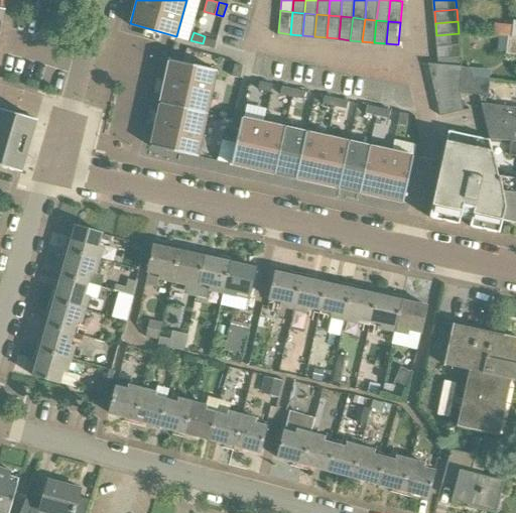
[(460,45),(459,33),(436,35),(437,47),(460,45)]
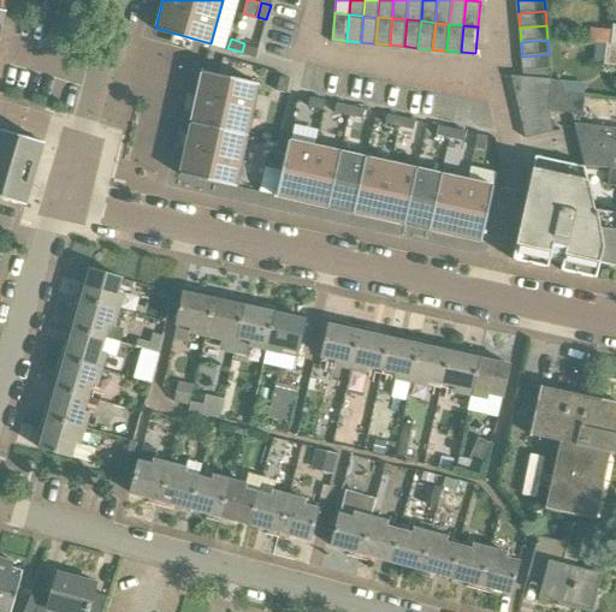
[(615,41),(594,40),(592,60),(615,61),(615,41)]
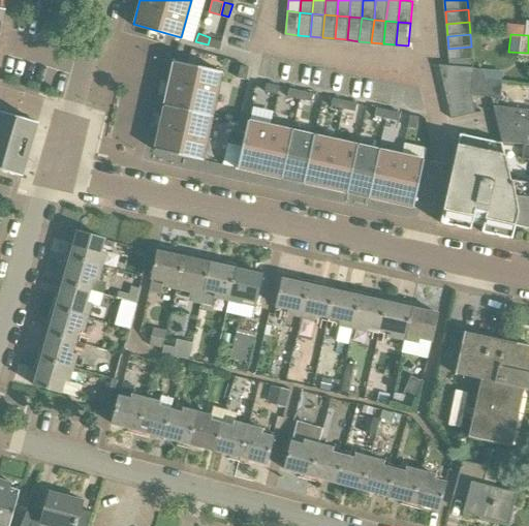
[(210,37),(208,44),(220,49),(222,40),(210,37)]
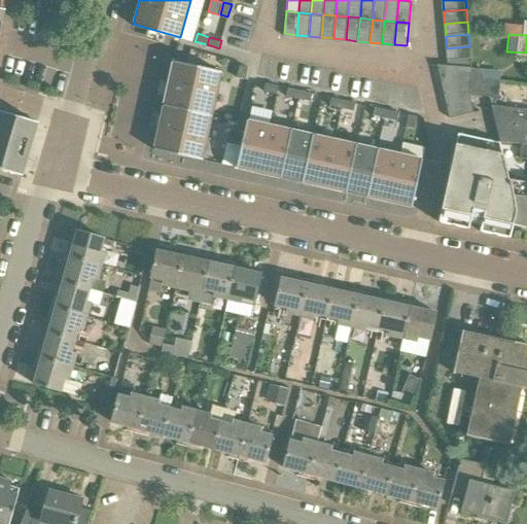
[(470,60),(469,46),(447,48),(448,61),(470,60)]
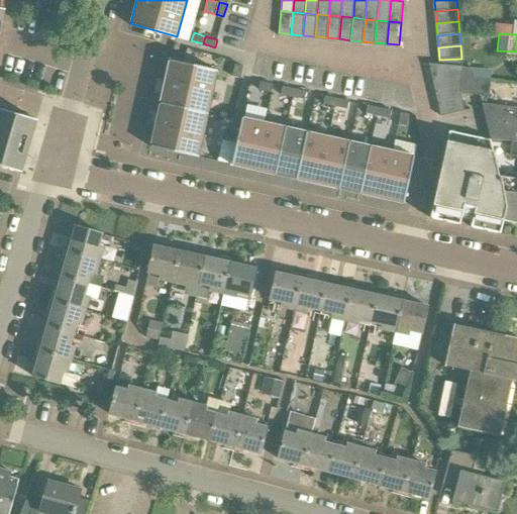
[(174,50),(172,59),(184,61),(186,54),(174,50)]
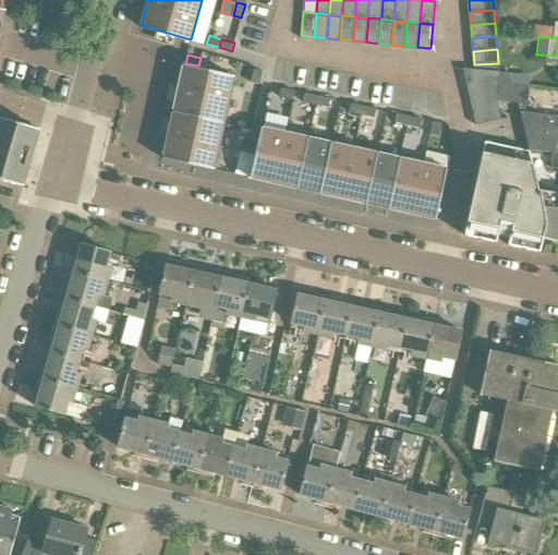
[(185,63),(184,63),(173,110),(225,121),(234,74),(198,65),(185,63)]
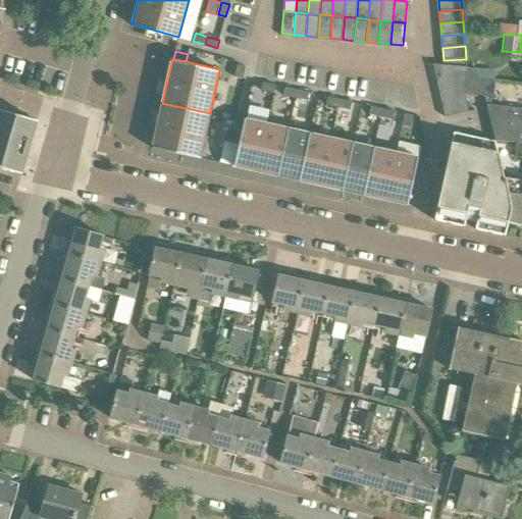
[(468,66),(467,59),(434,63),(436,76),(468,69),(468,66)]
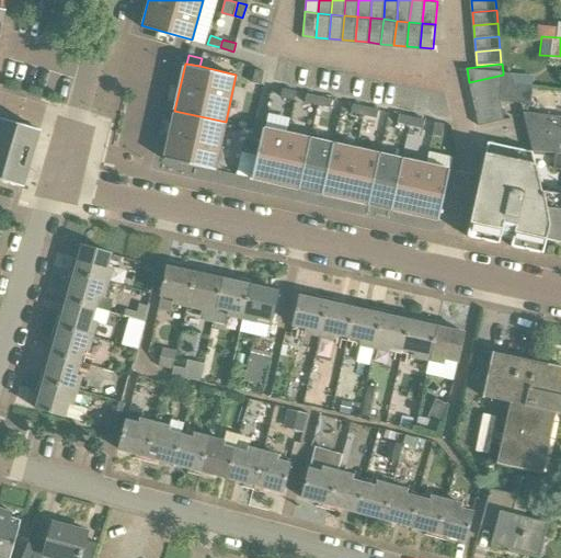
[(255,68),(252,81),(261,83),(264,70),(255,68)]
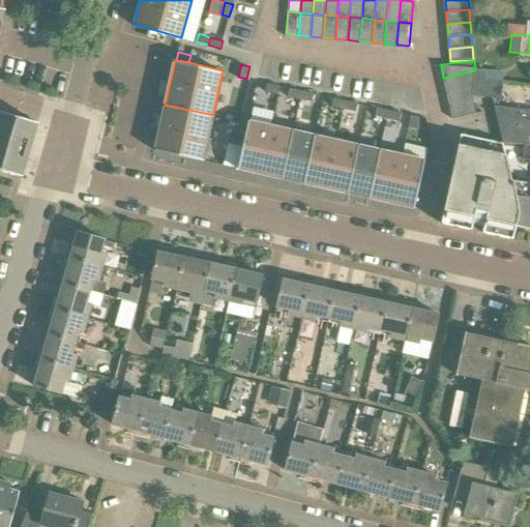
[(472,93),(492,95),(501,96),(503,80),(487,78),(483,67),(475,67),(475,70),(473,84),(472,93)]
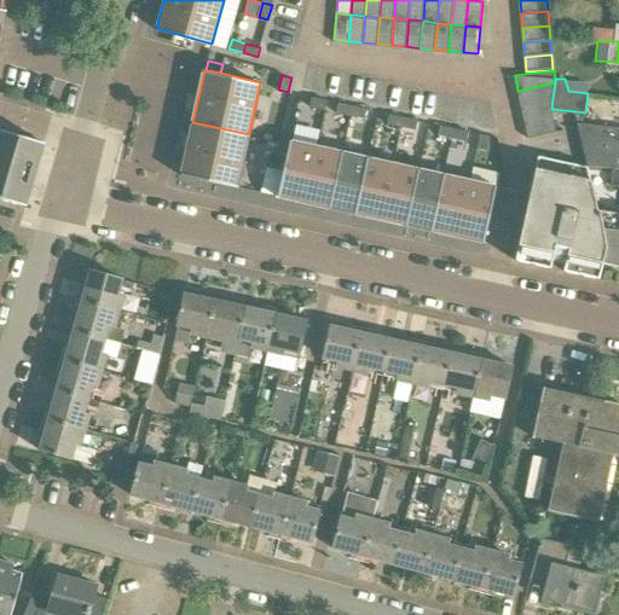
[(553,98),(555,82),(518,91),(521,105),(553,98)]
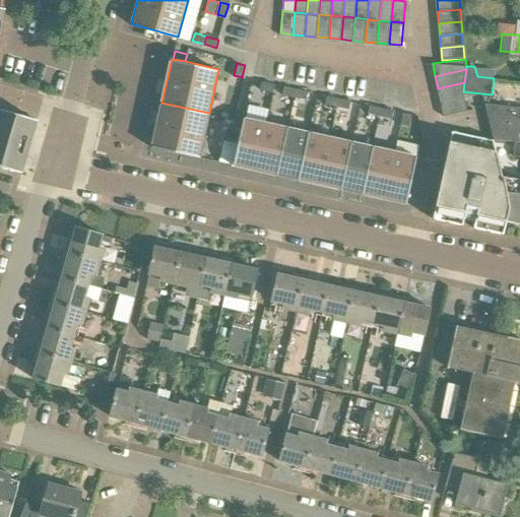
[(274,83),(262,80),(261,88),(272,90),(274,83)]
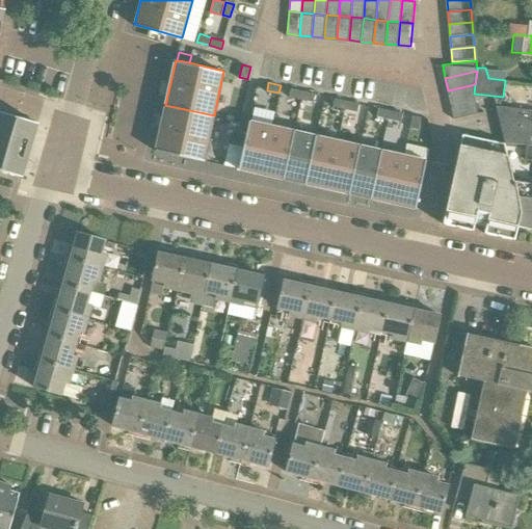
[(474,94),(475,84),(448,90),(451,104),(475,98),(474,94)]
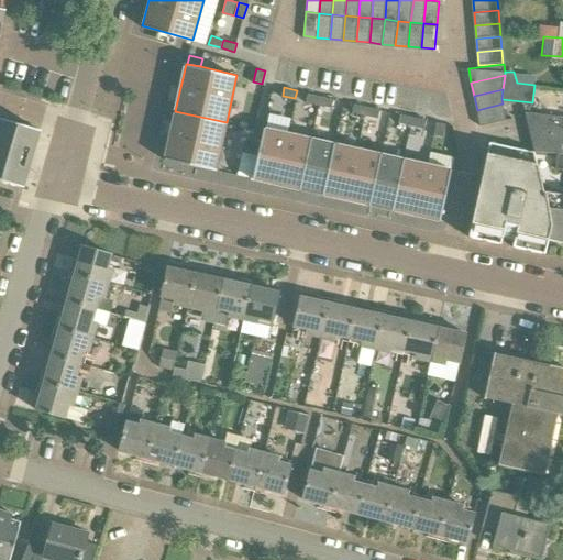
[(321,95),(308,92),(306,101),(319,103),(321,95)]
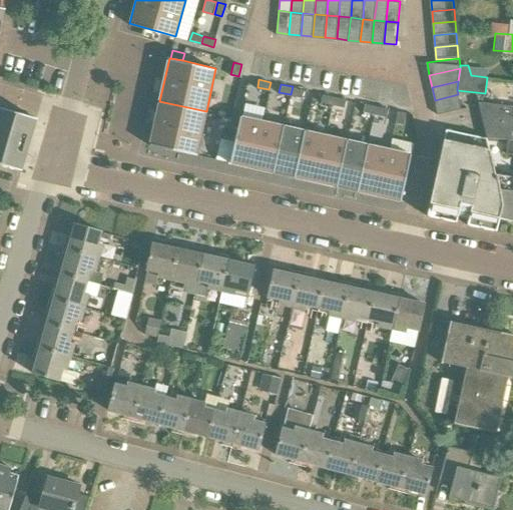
[(303,97),(304,89),(293,86),(291,94),(303,97)]
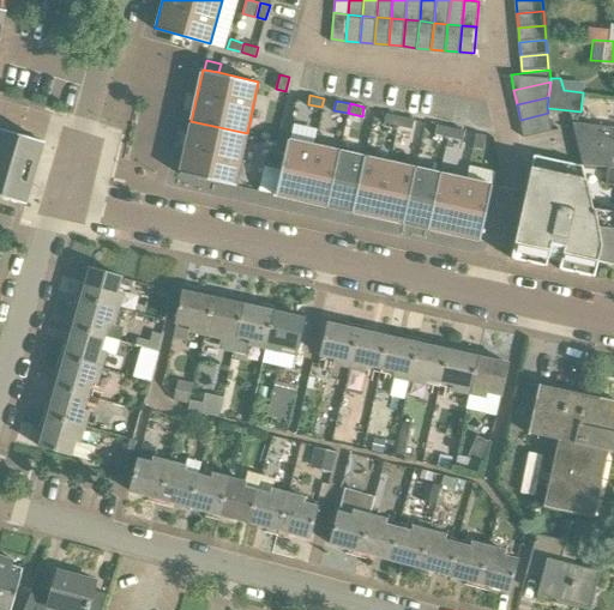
[(401,115),(386,112),(384,121),(398,125),(401,115)]
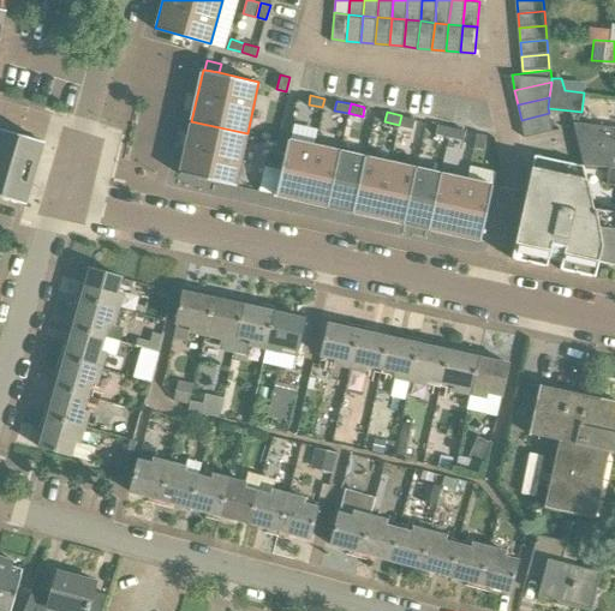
[(553,129),(549,113),(521,120),(525,135),(553,129)]
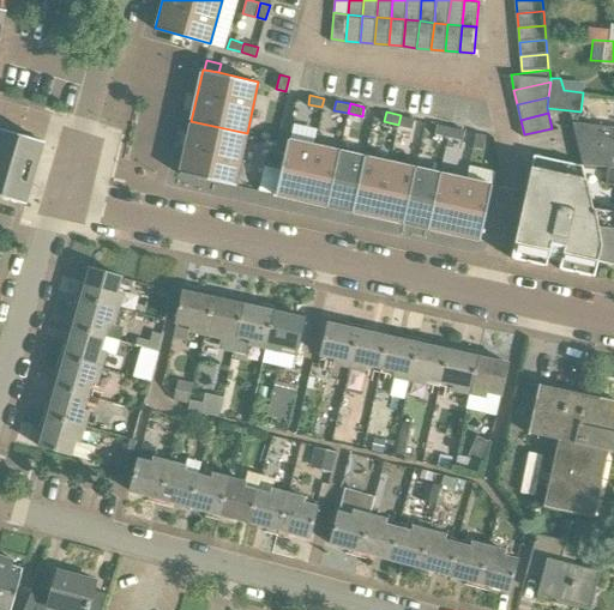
[(413,127),(414,118),(401,115),(398,125),(413,127)]
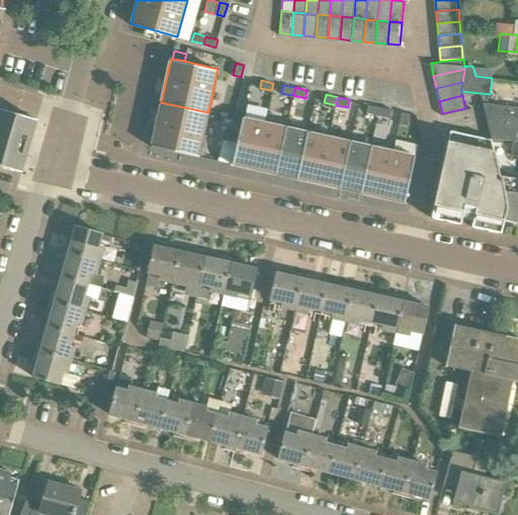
[(208,112),(161,102),(151,146),(198,156),(208,112)]
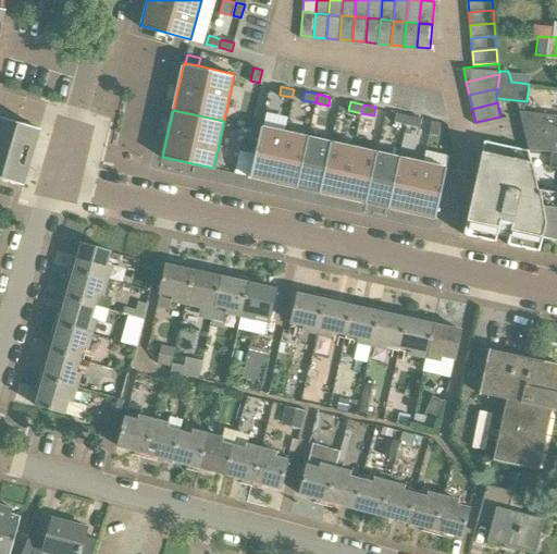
[(553,149),(556,149),(556,113),(519,110),(520,111),(524,127),(529,147),(553,149)]
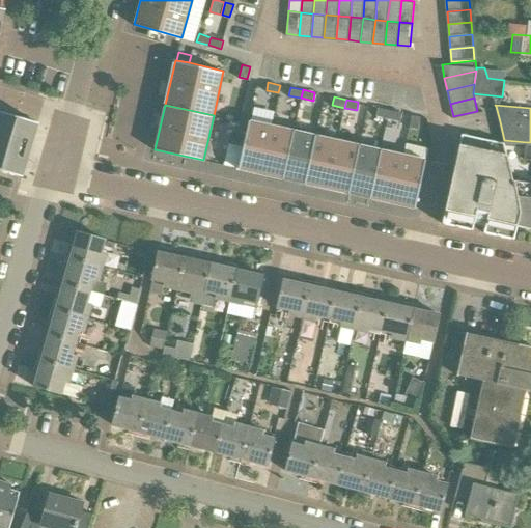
[(250,117),(270,120),(272,108),(252,106),(250,117)]
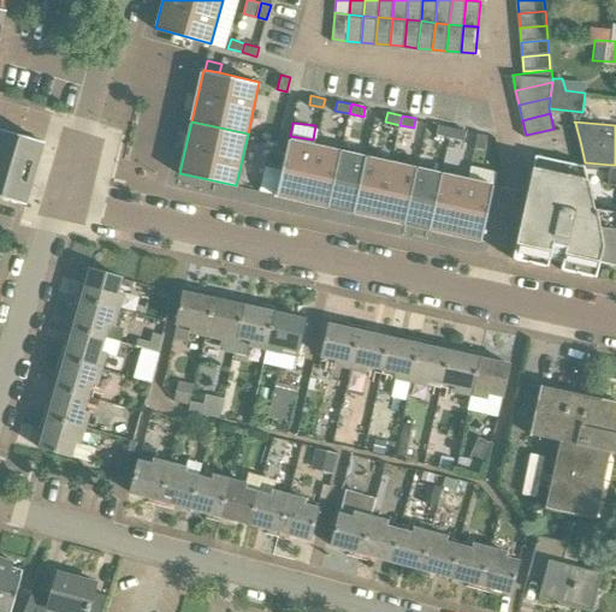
[(452,126),(438,123),(436,132),(450,136),(452,126)]
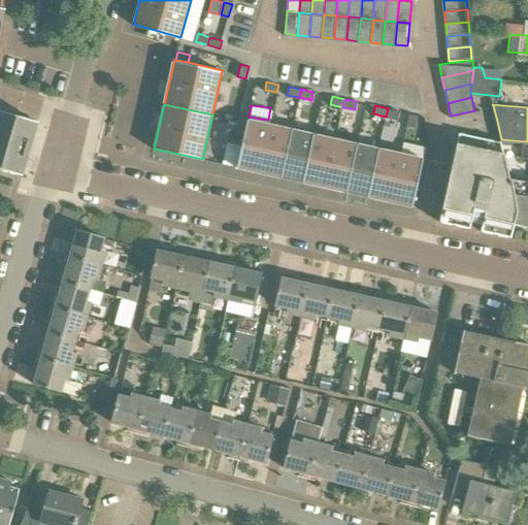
[(0,167),(22,174),(38,121),(0,108),(0,167)]
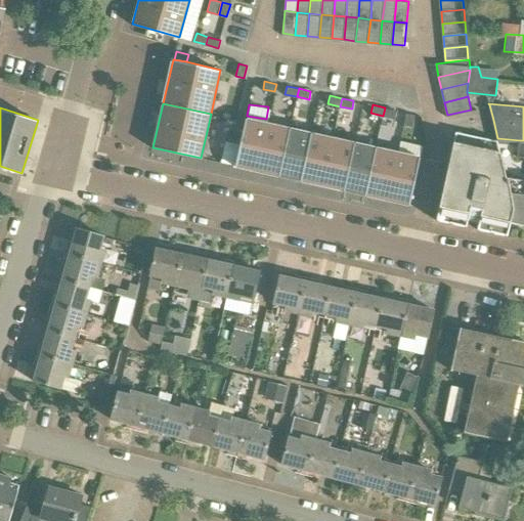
[(395,118),(397,111),(385,107),(383,116),(395,118)]
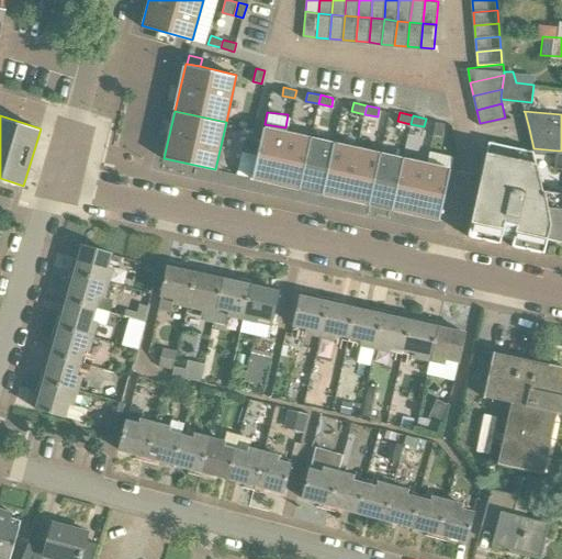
[(445,122),(436,121),(433,134),(441,135),(445,122)]
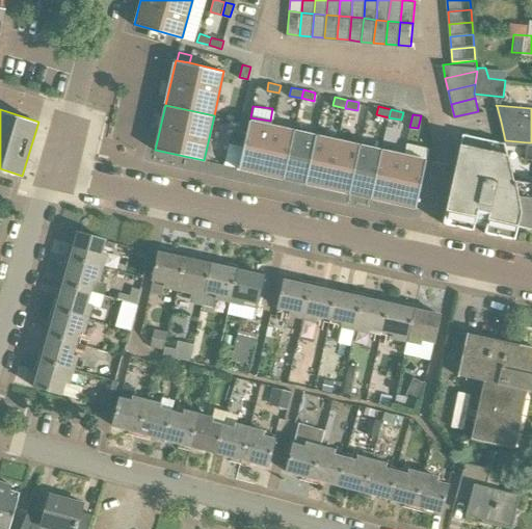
[(272,125),(249,120),(246,133),(243,144),(238,167),(261,173),(272,125)]
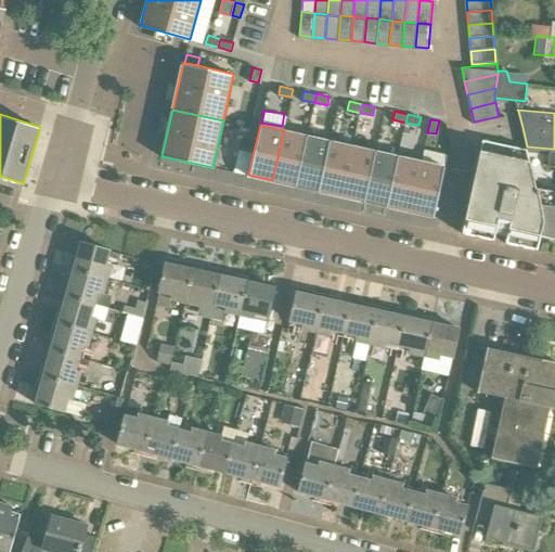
[(307,136),(284,130),(272,180),(296,185),(307,136)]
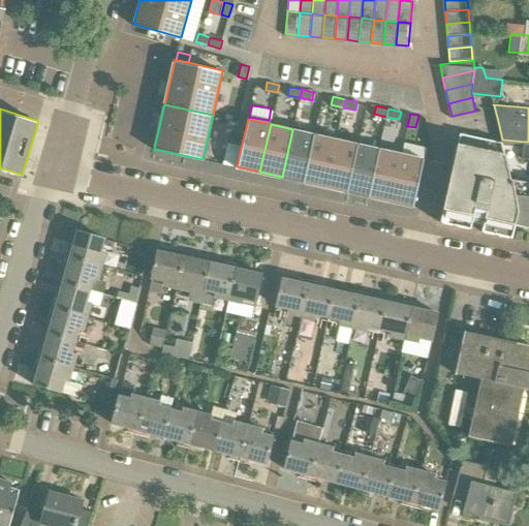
[(314,133),(292,129),(282,177),(304,182),(314,133)]
